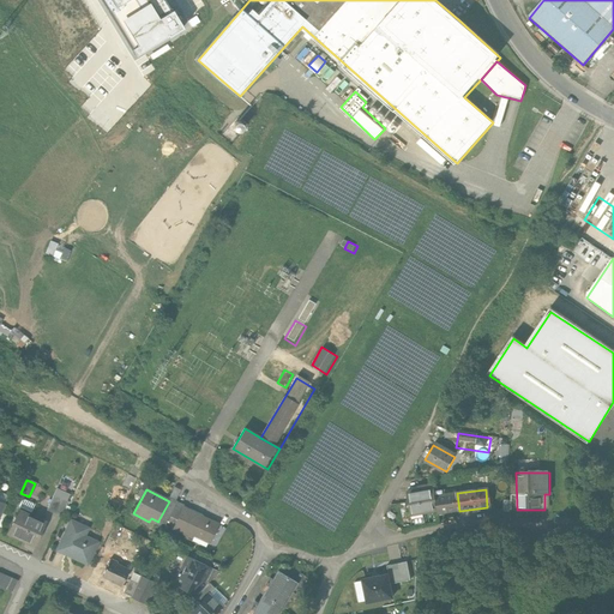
[(68,494),(58,491),(49,510),(60,515),(68,494)]
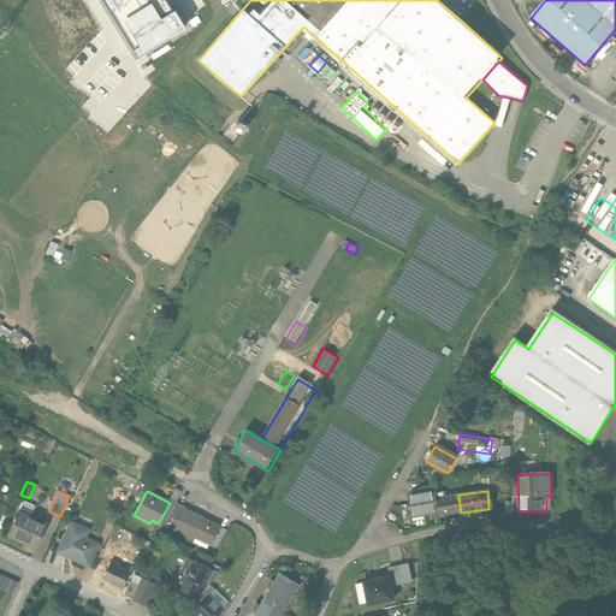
[(437,493),(415,496),(418,517),(439,515),(437,496),(437,493)]
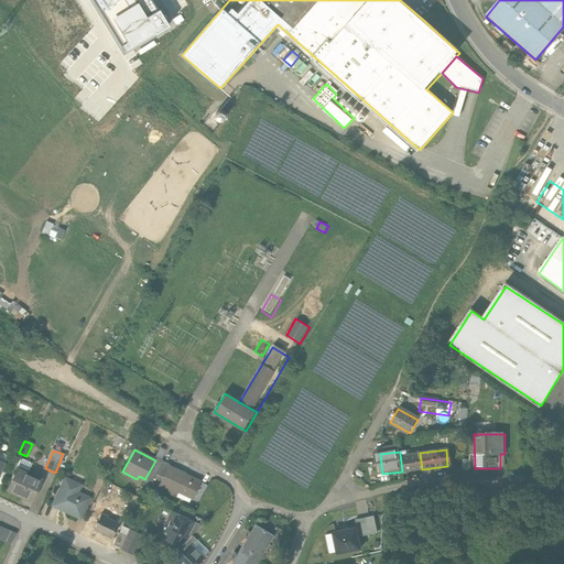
[(400,454),(402,472),(422,469),(420,453),(411,454),(410,452),(400,454)]
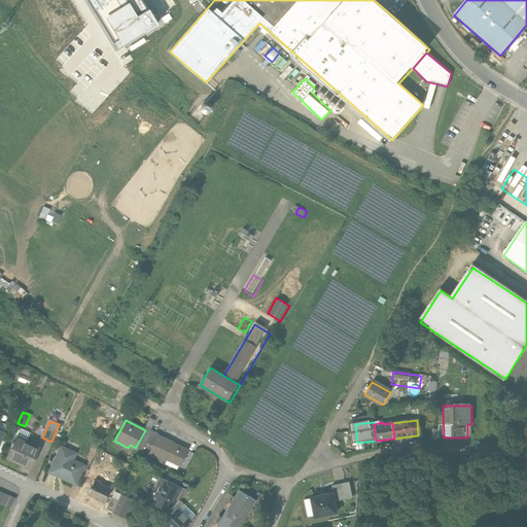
[(146,428),(145,430),(136,447),(143,450),(145,446),(152,431),(146,428)]
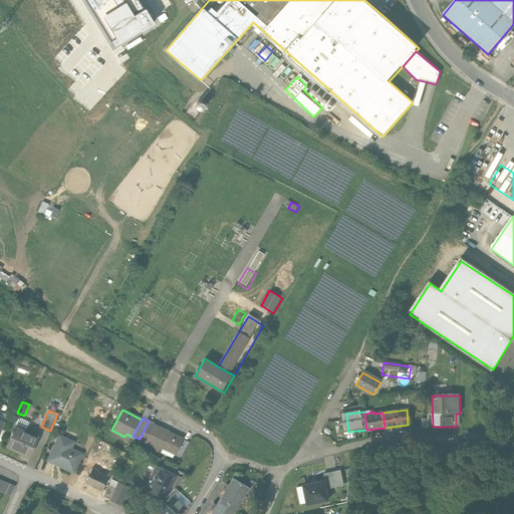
[(155,425),(149,421),(142,435),(148,438),(155,426),(155,425)]
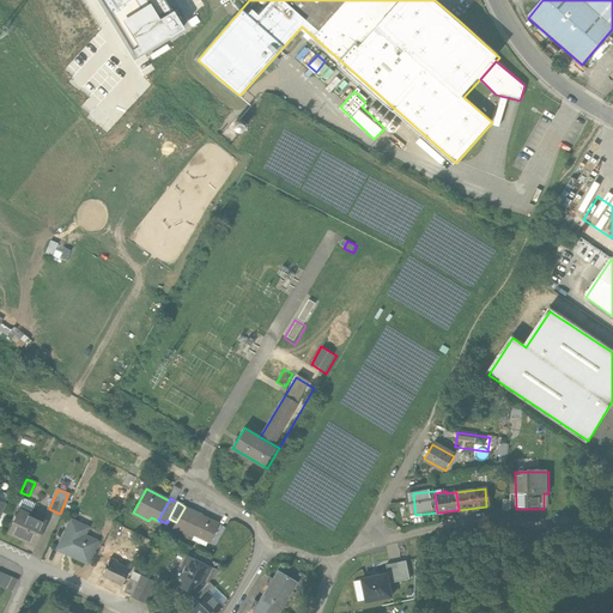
[(217,525),(184,508),(176,522),(173,530),(205,546),(217,525)]
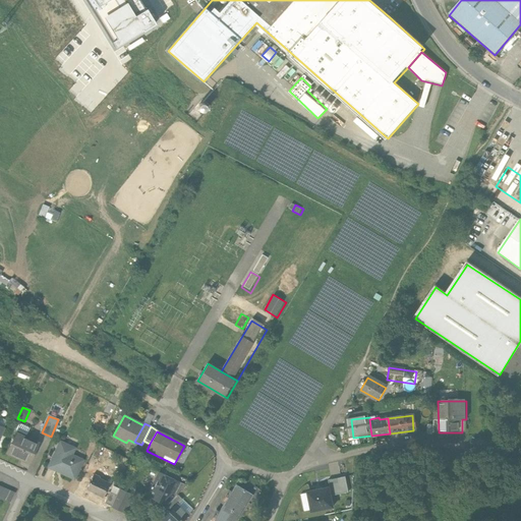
[(38,446),(14,435),(5,453),(30,464),(38,446)]
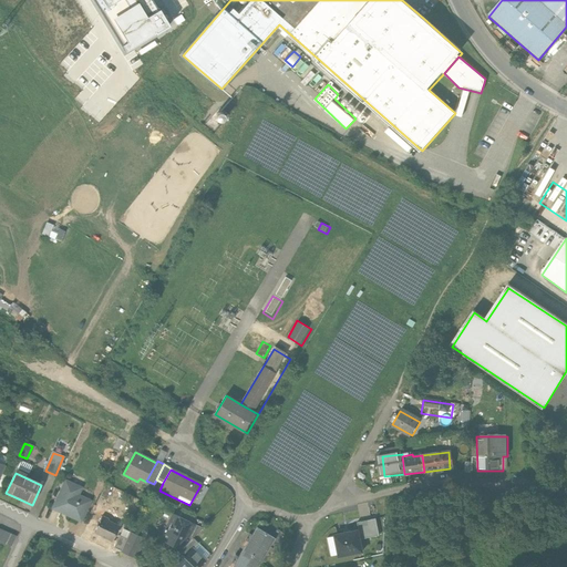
[(83,492),(64,483),(52,508),(80,521),(89,501),(81,497),(83,492)]
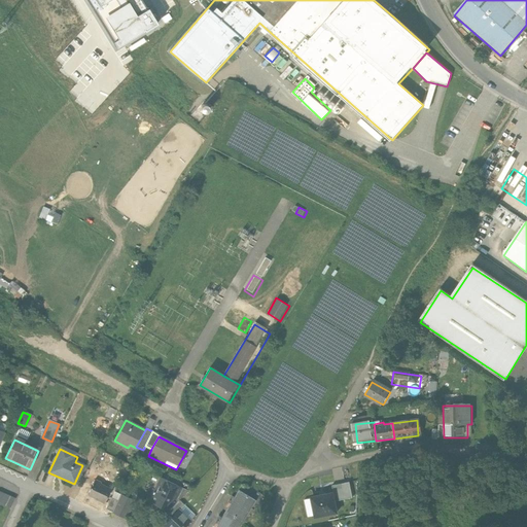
[(179,487),(161,479),(150,500),(168,510),(173,499),(179,487)]
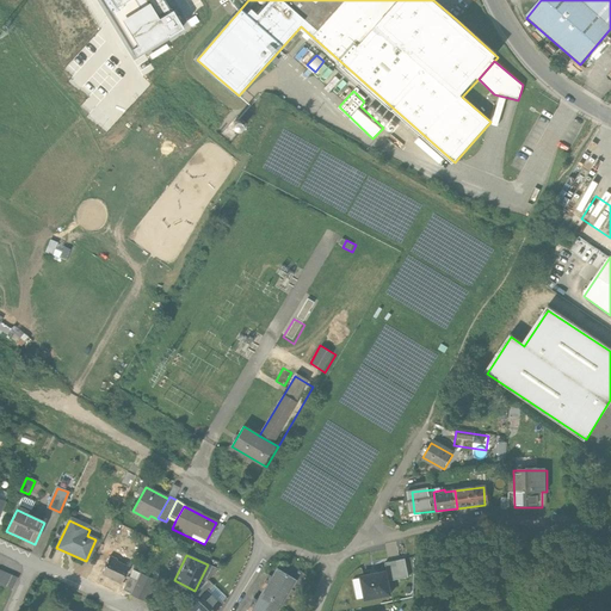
[(127,569),(109,561),(99,578),(107,582),(109,580),(118,585),(127,569)]
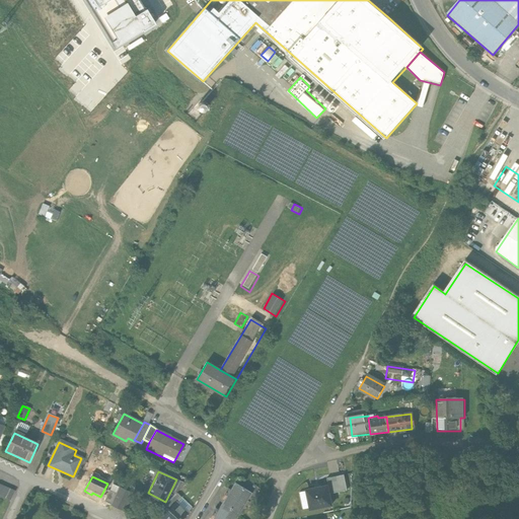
[(326,480),(327,486),(329,494),(346,490),(343,476),(326,480)]
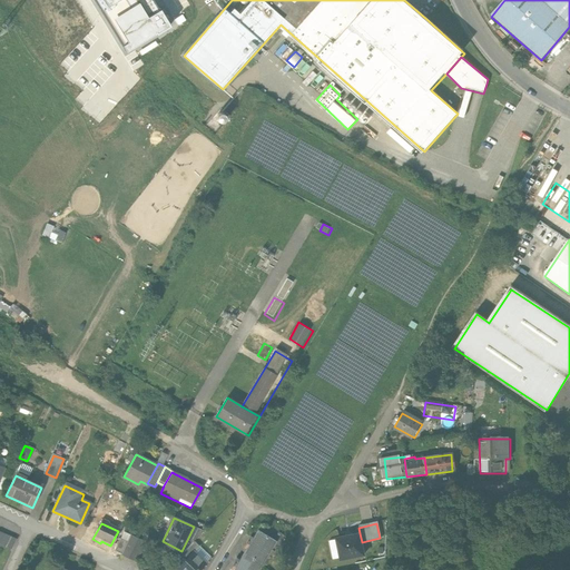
[(203,531),(194,527),(187,540),(192,542),(203,531)]
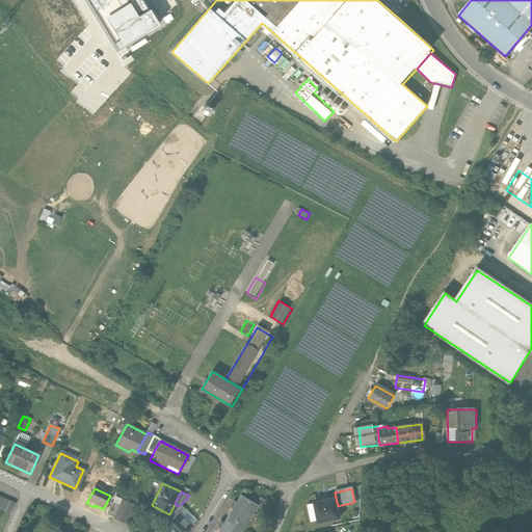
[(257,502),(241,493),(229,514),(244,524),(257,502)]
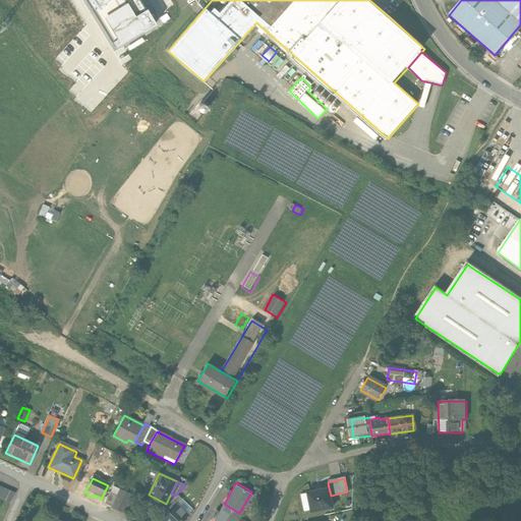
[(119,489),(112,486),(104,503),(111,506),(119,489)]
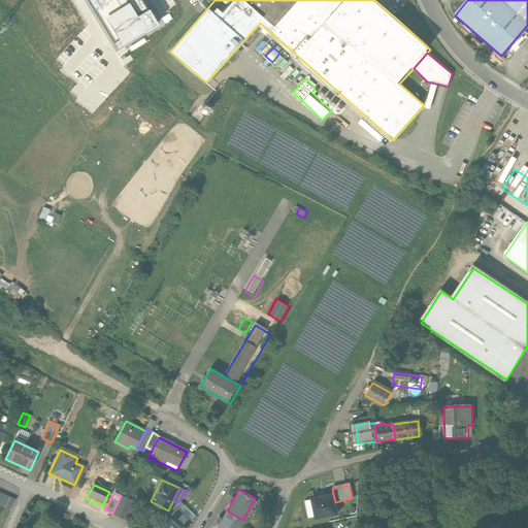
[(11,500),(0,494),(0,509),(5,513),(11,500)]
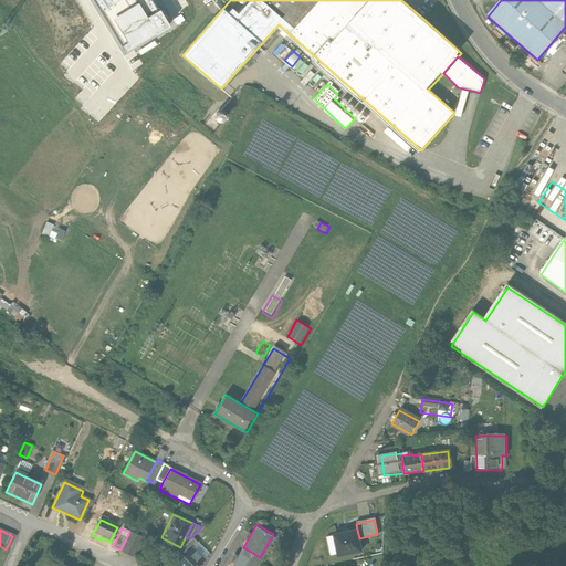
[(357,530),(332,536),(337,559),(363,554),(359,538),(357,530)]
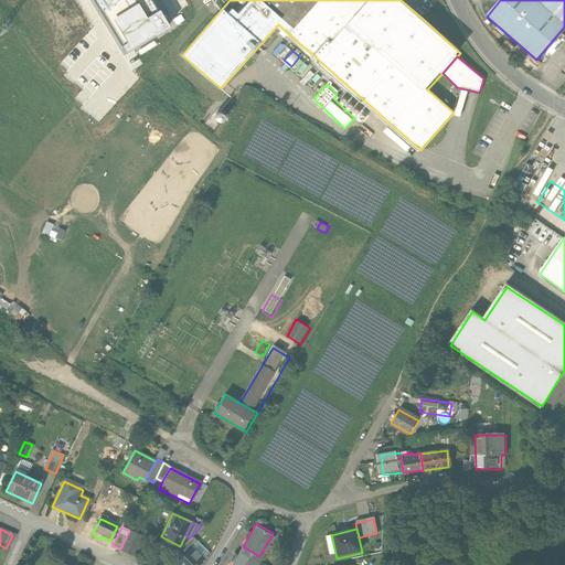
[(141,537),(129,531),(120,548),(132,555),(141,537)]
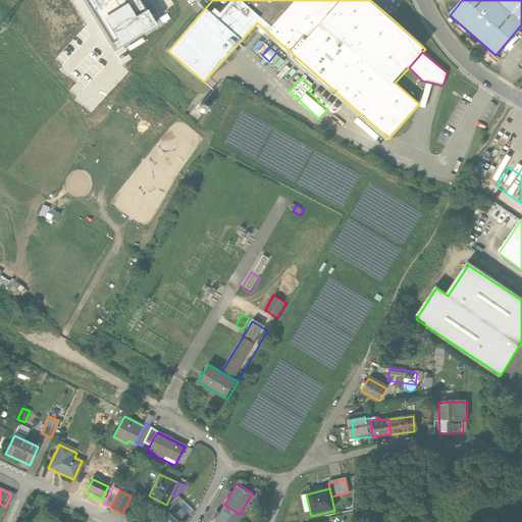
[(168,510),(172,515),(178,509),(183,504),(178,499),(168,510)]
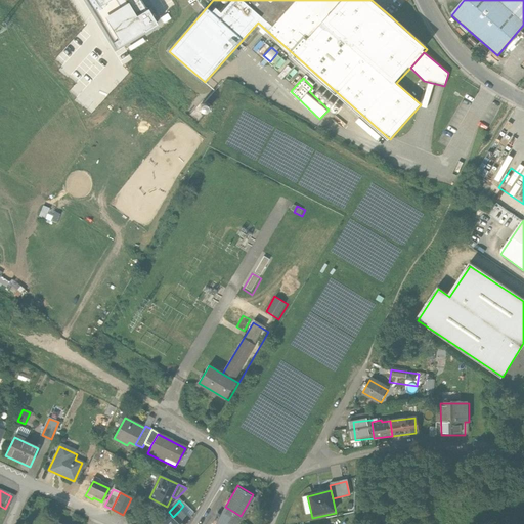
[(235,523),(241,516),(225,507),(215,523),(235,523)]
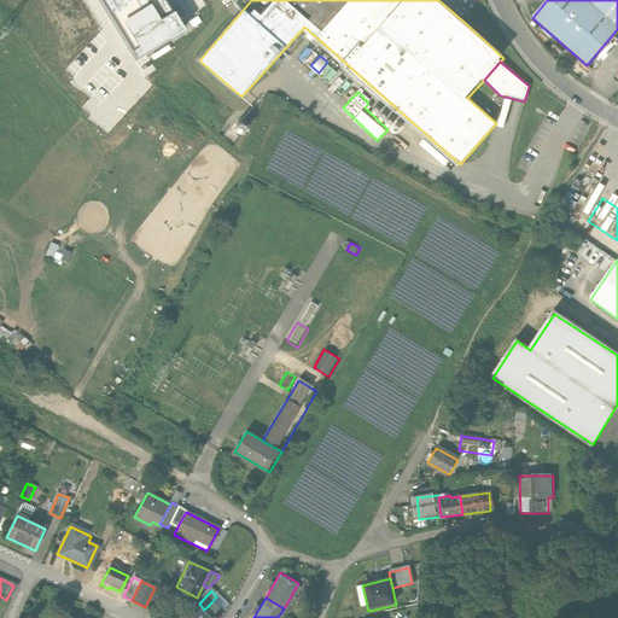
[(214,617),(221,611),(211,602),(204,610),(196,617),(214,617)]
